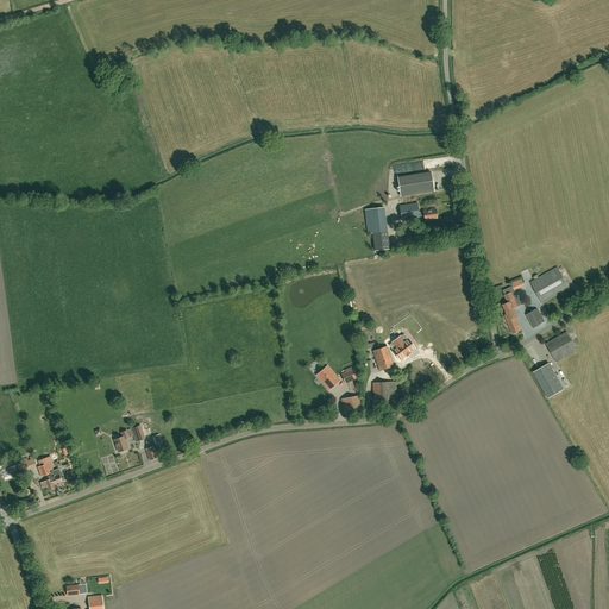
[(401,196),(434,192),(431,173),(397,177),(401,196)]
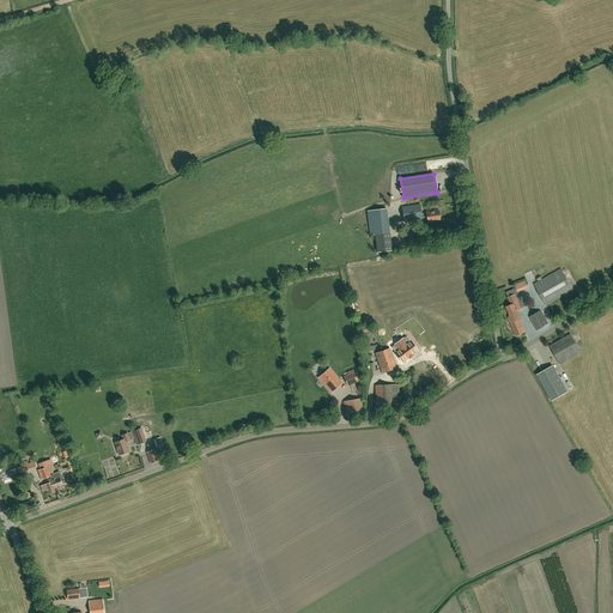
[(420,205),(402,207),(405,222),(423,219),(423,218),(426,218),(428,223),(432,222),(432,220),(439,219),(438,211),(426,212),(426,213),(422,213),(420,205)]
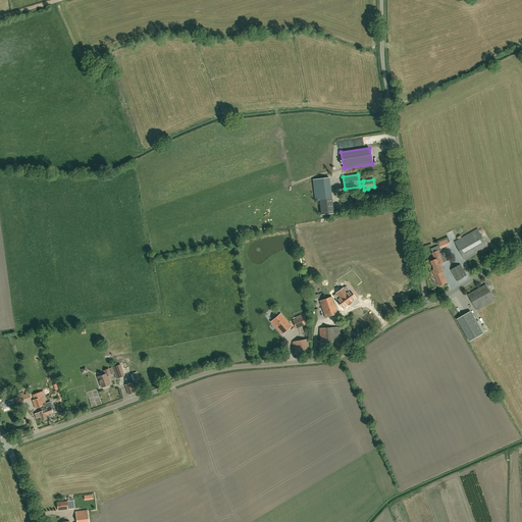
[(329,177),(313,179),(315,200),(319,200),(321,215),(333,213),(330,192),(329,177)]
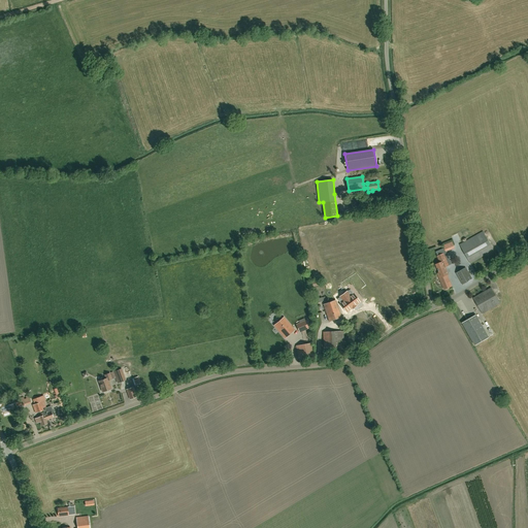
[(483,231),(460,244),(470,263),(494,250),(483,231)]
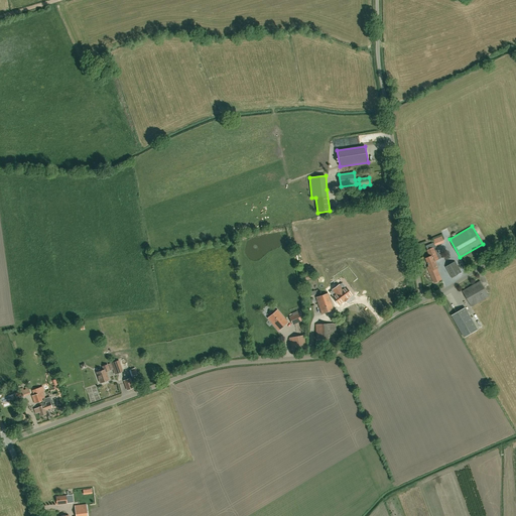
[(430,257),(426,258),(429,266),(430,266),(432,271),(429,272),(431,275),(434,283),(441,280),(436,268),(437,267),(436,264),(435,261),(438,259),(441,258),(438,253),(438,251),(436,246),(435,246),(434,243),(430,245),(432,248),(427,250),(430,257)]
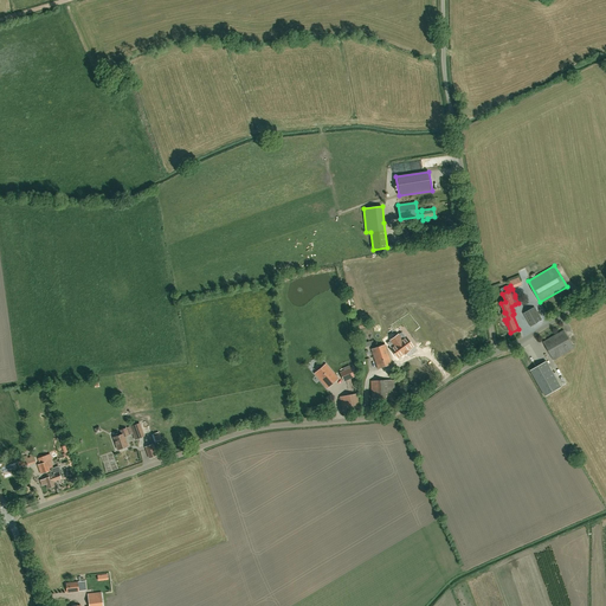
[(532,327),(542,320),(535,307),(523,314),(532,327)]
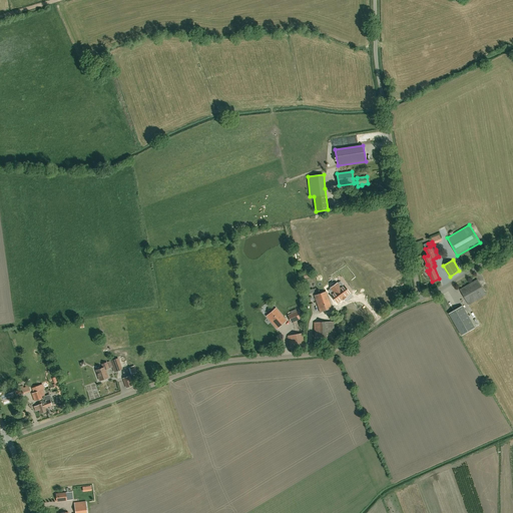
[(460,290),(469,305),(486,295),(477,280),(460,290)]
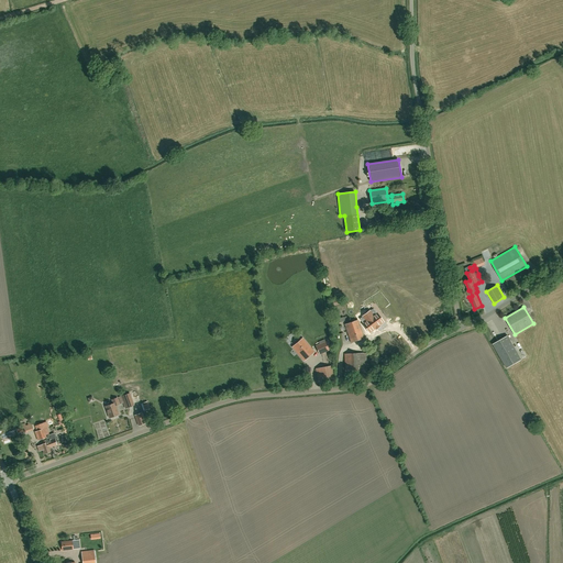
[(375,329),(379,326),(384,322),(377,313),(373,316),(370,311),(363,317),(366,321),(363,323),(370,332),(375,329)]
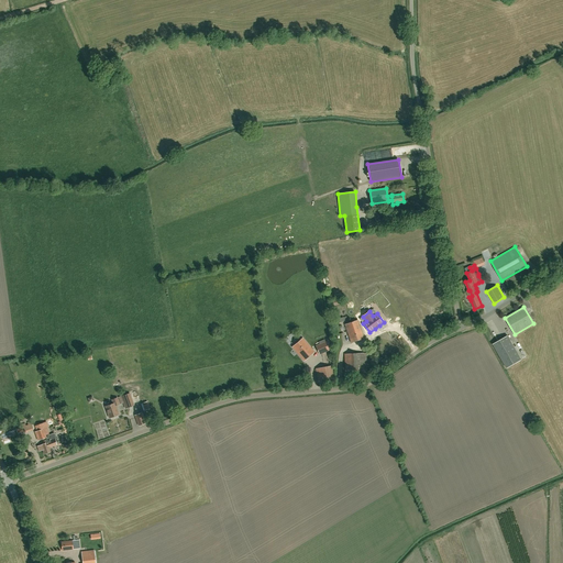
[(364,338),(357,320),(345,324),(351,342),(364,338)]
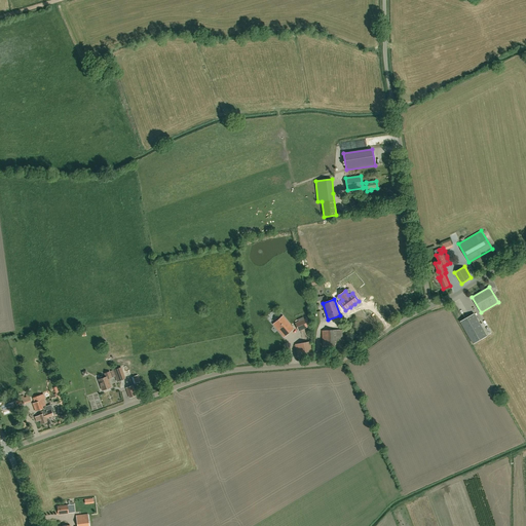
[(475,313),(460,322),(474,344),(487,336),(475,313)]
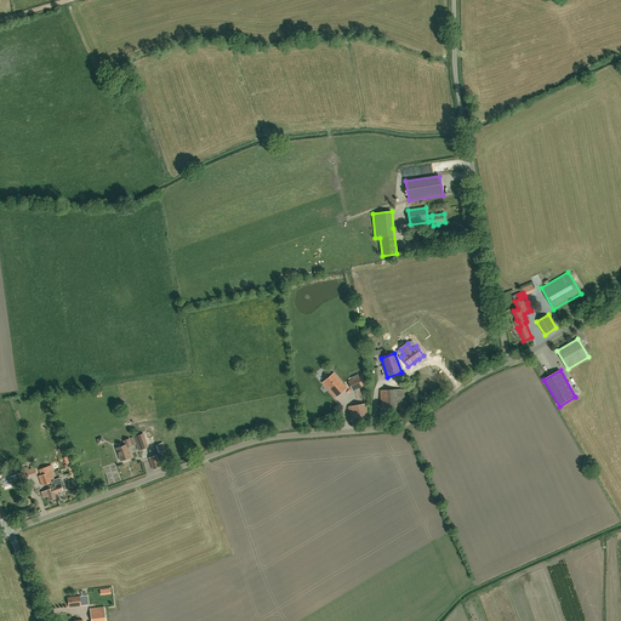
[(334,372),(323,382),(336,398),(347,388),(334,372)]
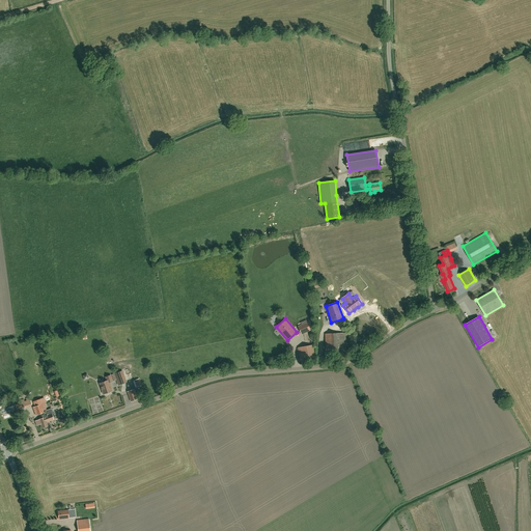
[(301,334),(312,330),(308,322),(298,326),(301,334)]
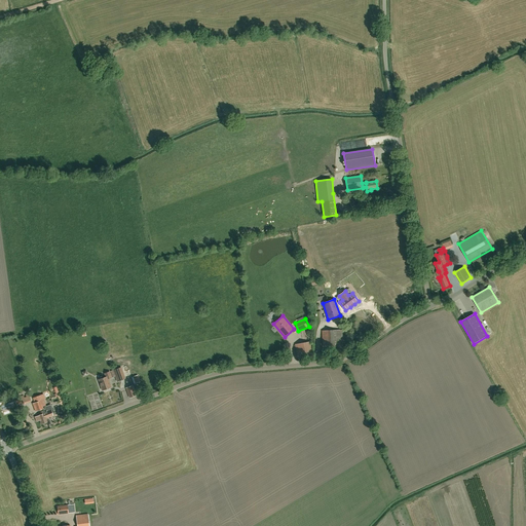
[(323,347),(343,346),(342,330),(322,331),(323,347)]
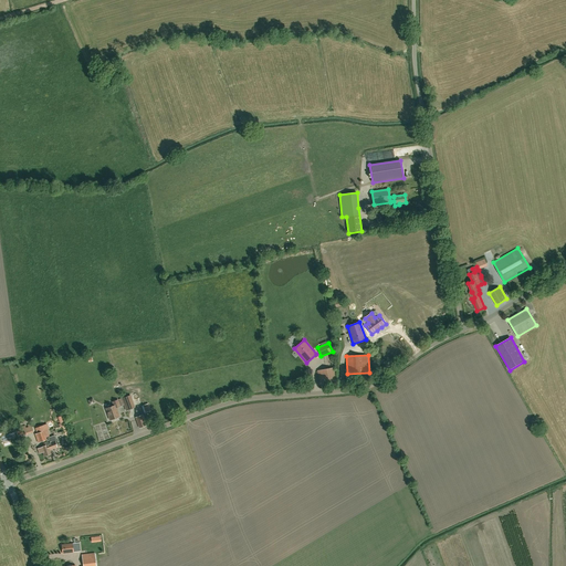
[(317,371),(320,384),(336,381),(334,368),(317,371)]
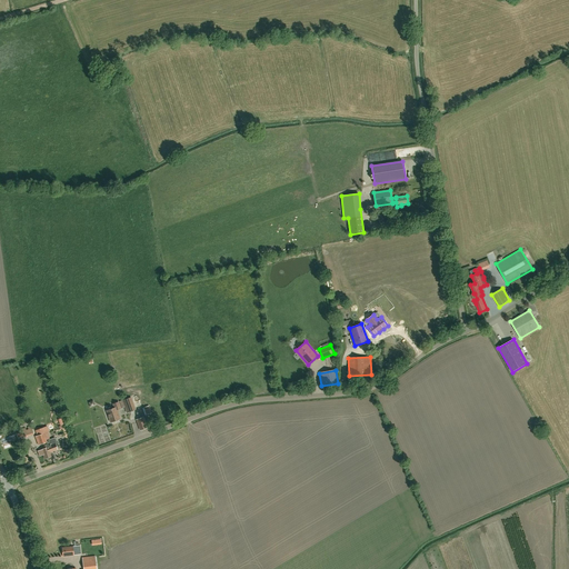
[(125,407),(127,412),(136,409),(131,397),(120,401),(122,407),(125,407)]
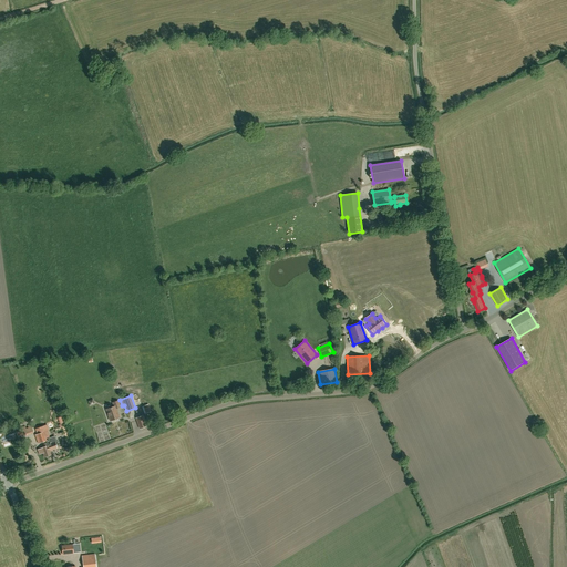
[(114,406),(106,409),(111,421),(120,418),(116,408),(120,406),(117,400),(113,402),(114,406)]
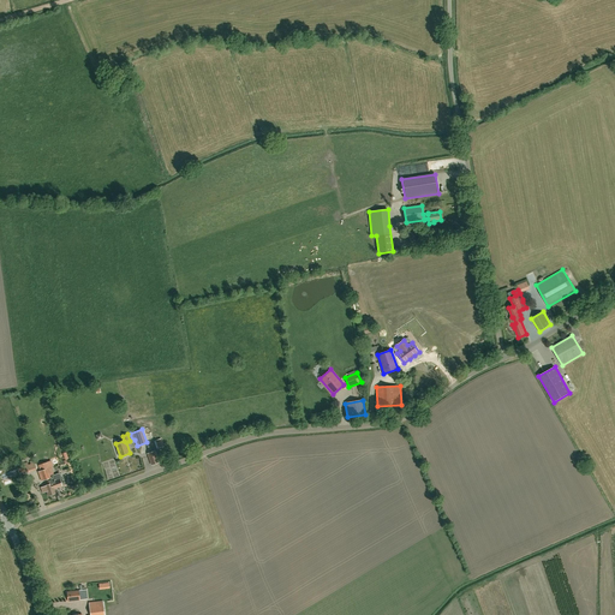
[(148,453),(151,465),(159,463),(159,461),(160,460),(156,452),(155,452),(155,451),(148,453)]
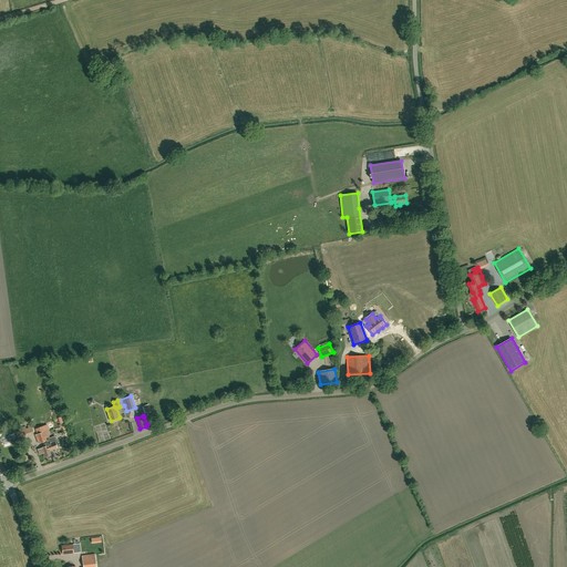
[(48,424),(35,429),(38,434),(41,443),(48,441),(47,437),(44,432),(48,431),(49,430),(48,424)]
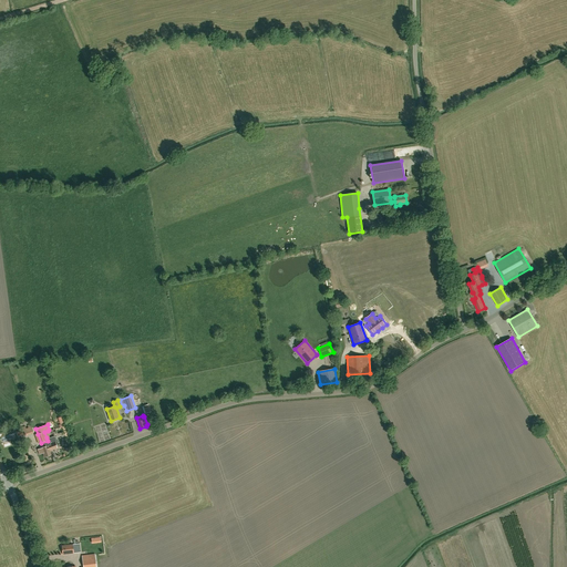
[(52,454),(51,451),(49,444),(48,442),(43,443),(44,446),(41,447),(44,456),(52,454)]
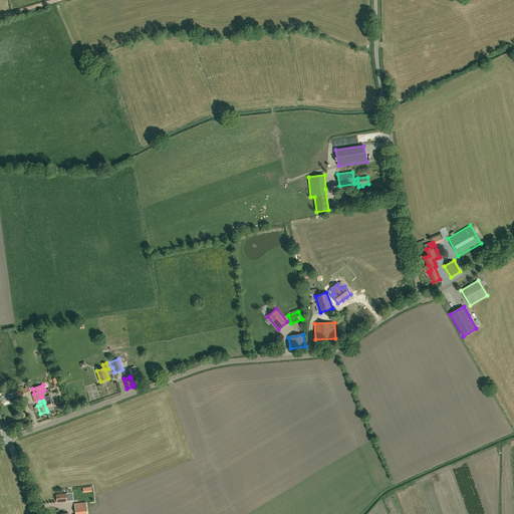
[(66,493),(56,495),(57,503),(67,501),(66,494),(66,493)]
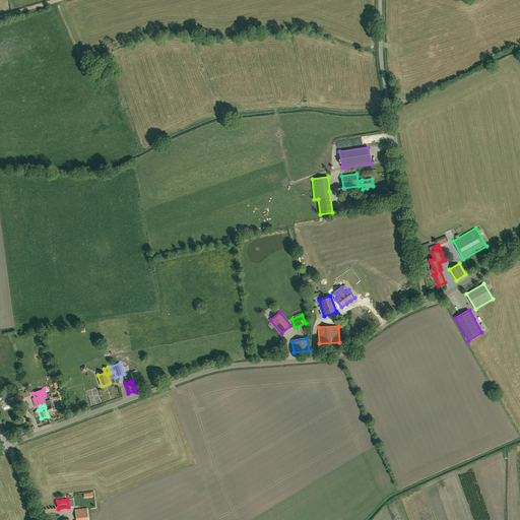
[(75,510),(76,519),(88,519),(87,508),(75,510)]
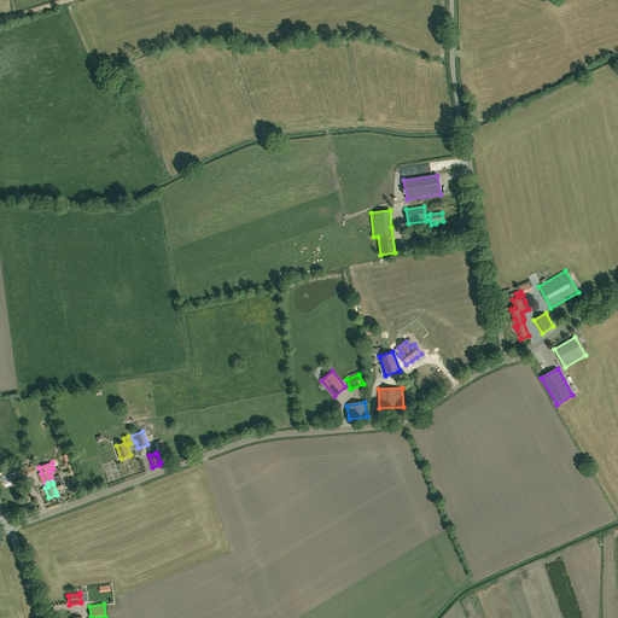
All buildings are outlined.
